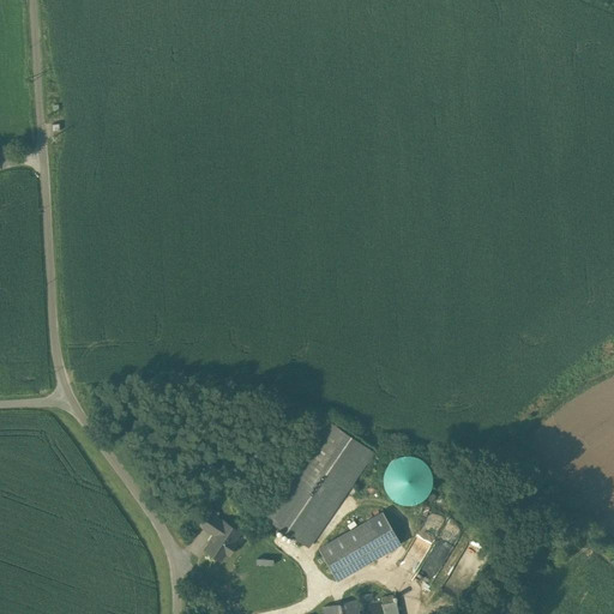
[(329,421),(264,516),(308,546),(373,452),(329,421)]
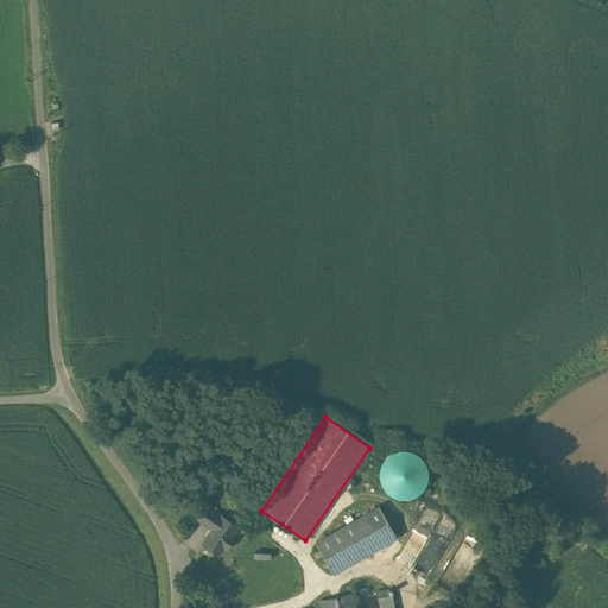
[(397,498),(404,498),(412,496),(418,493),(424,487),(426,481),(428,473),(426,466),(420,456),(412,451),(404,450),(397,451),(390,454),(384,460),(380,467),(379,474),(380,481),(384,488),(390,494),(397,498)]
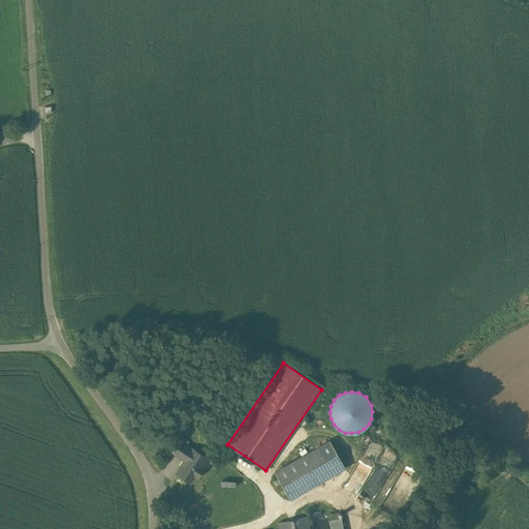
[(191,449),(180,441),(173,452),(185,460),(191,449)]
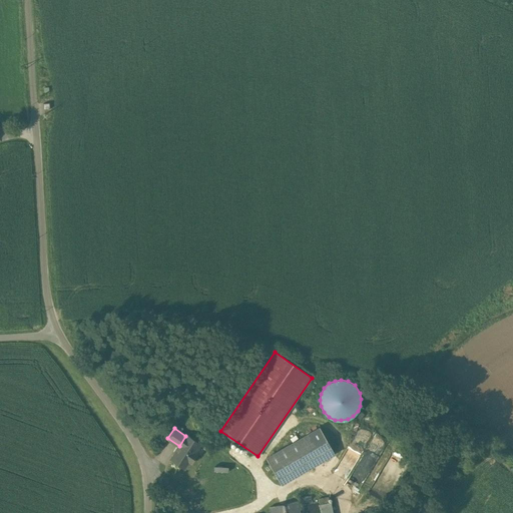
[(320,428),(267,458),(282,484),(335,454),(320,428)]
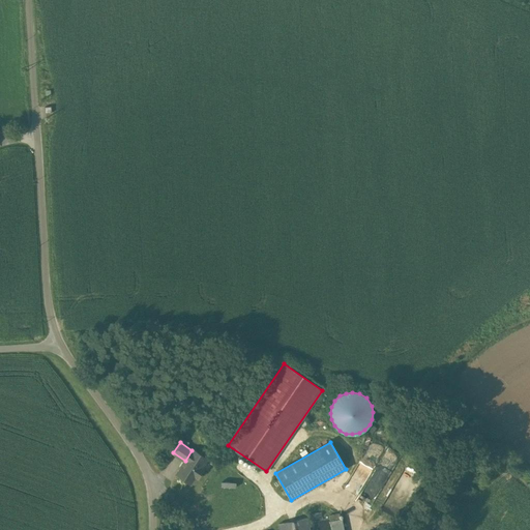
[(206,459),(193,449),(192,450),(185,461),(186,461),(177,474),(190,482),(195,476),(197,477),(203,469),(201,468),(206,459)]
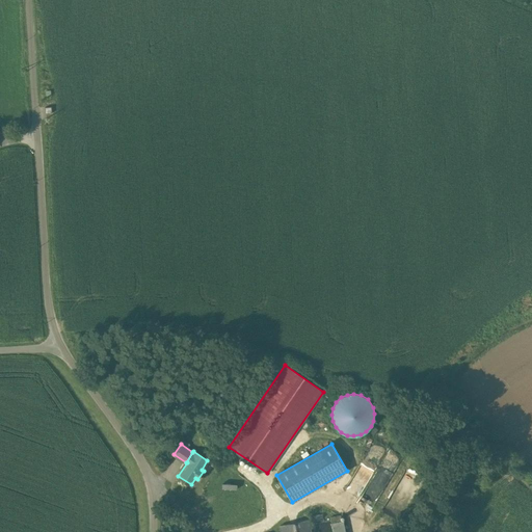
[(310,531),(307,520),(280,525),(281,531),(310,531)]
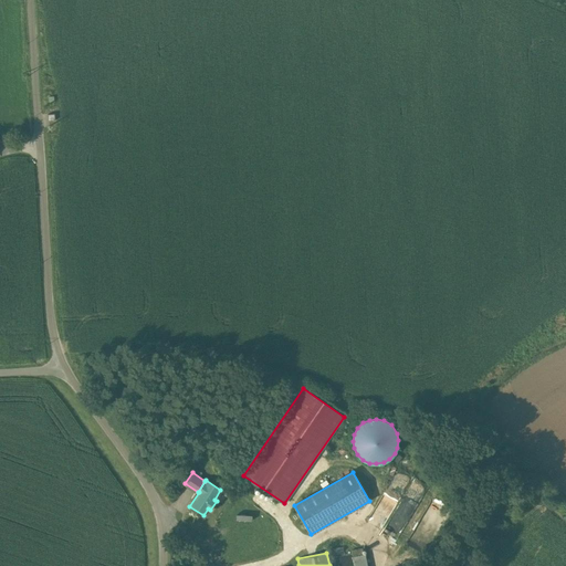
[(367,565),(366,556),(353,558),(354,565),(367,565)]
